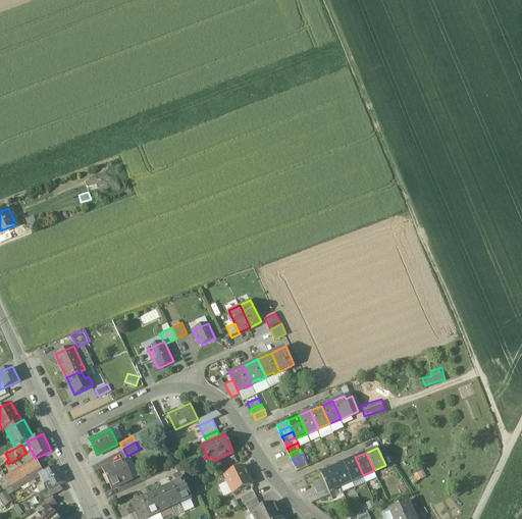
[(355,457),(344,462),(352,480),(363,475),(355,457)]
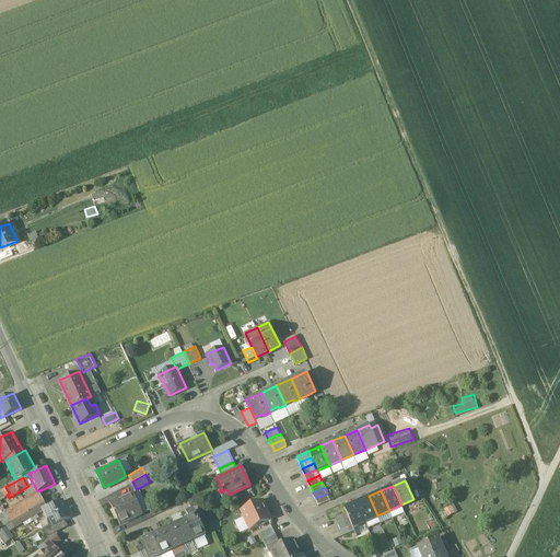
[(37,491),(6,510),(11,521),(34,507),(44,501),(38,491),(37,491)]
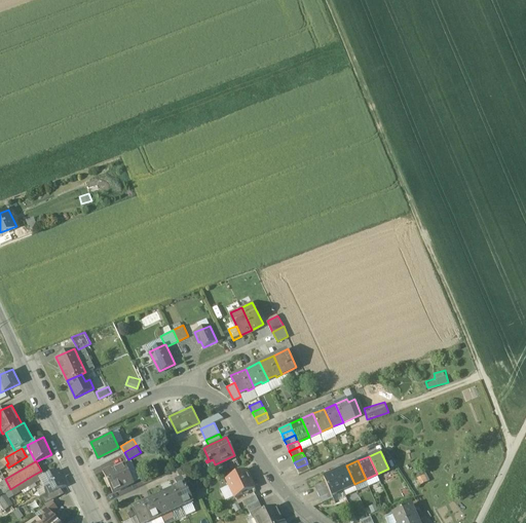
[(126,462),(114,468),(112,465),(104,470),(113,490),(135,481),(126,462)]
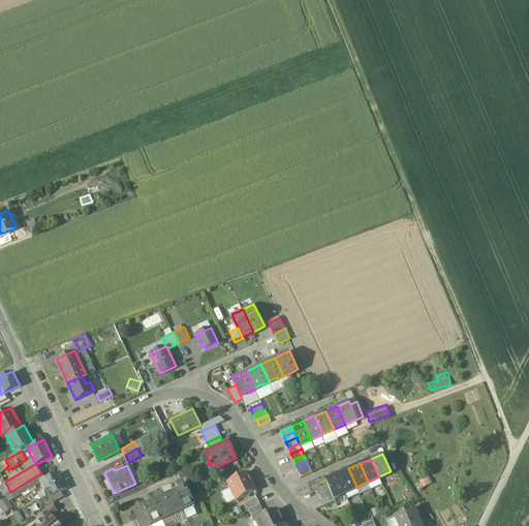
[(309,466),(299,470),(301,476),(311,471),(309,466)]
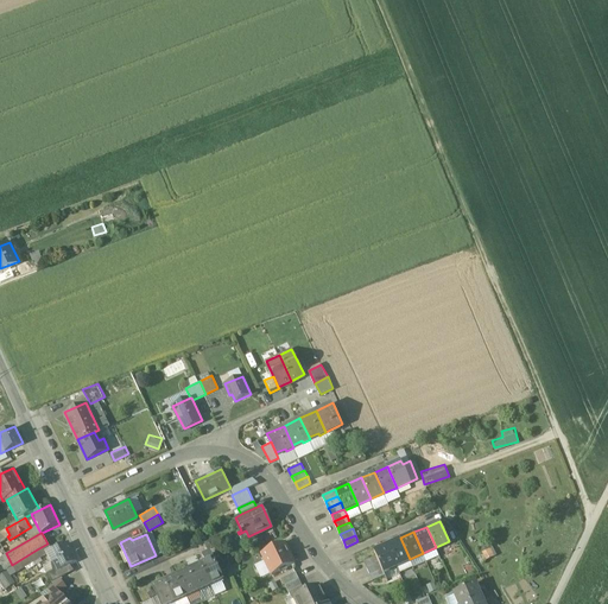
[(400,538),(387,544),(397,565),(410,559),(400,538)]
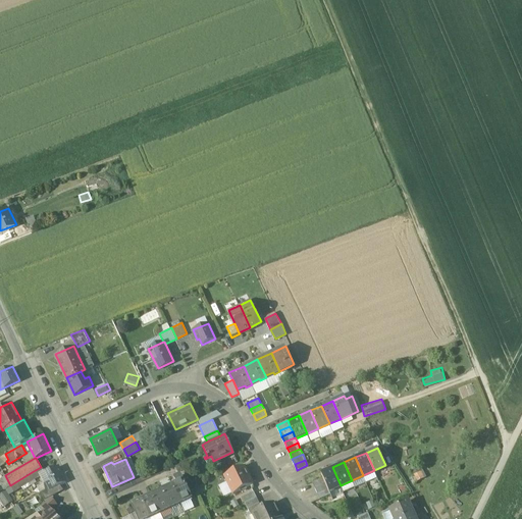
[(58,465),(44,471),(48,480),(45,481),(49,489),(65,481),(58,465)]
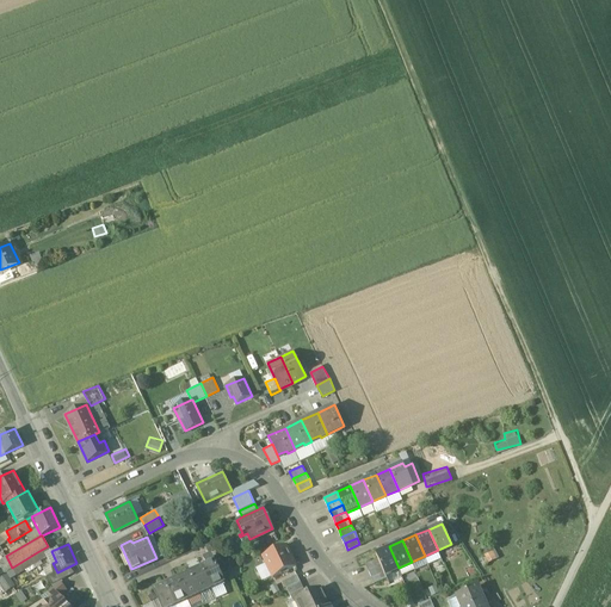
[(285,544),(261,556),(272,577),(296,565),(285,544)]
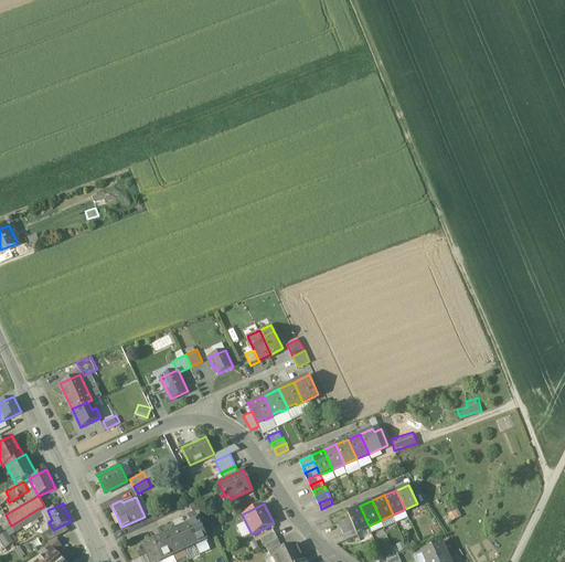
[(360,506),(348,511),(350,516),(352,521),(354,528),(356,531),(369,526),(360,506)]
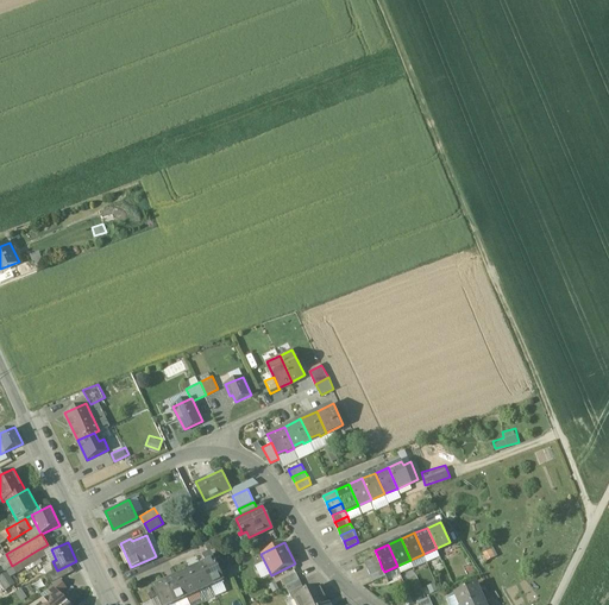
[(491,546),(482,550),(485,558),(495,554),(491,546)]
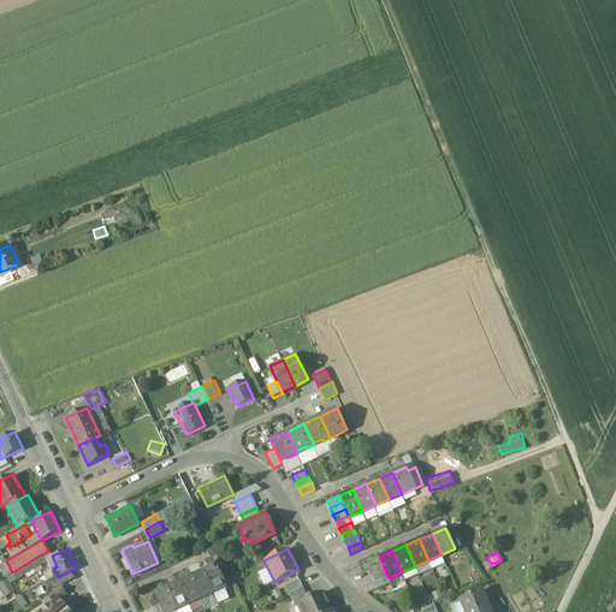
[(37,557),(12,572),(16,578),(41,563),(37,557)]
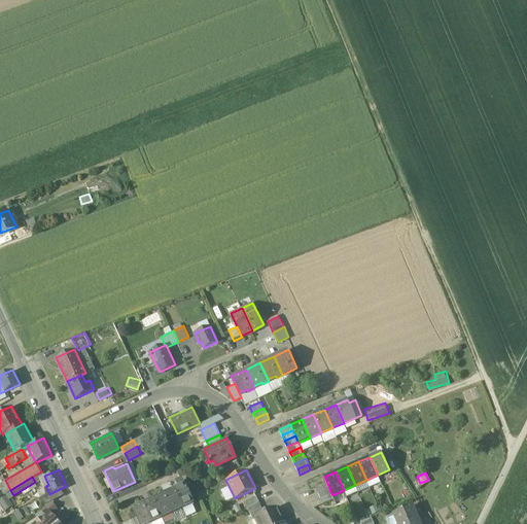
[(178,486),(174,488),(182,507),(194,502),(182,479),(176,482),(178,486)]
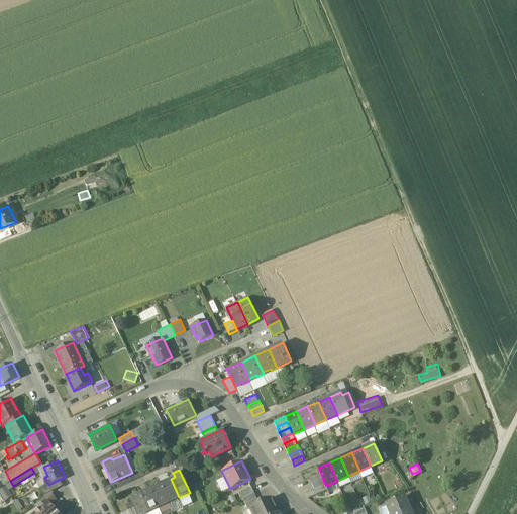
[(320,472),(310,476),(312,482),(322,477),(320,472)]
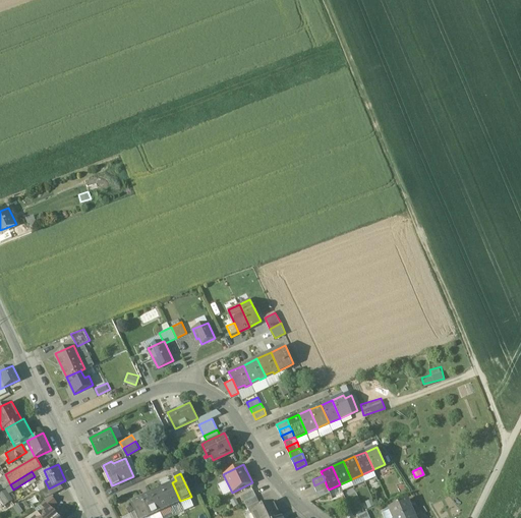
[(325,480),(314,485),(316,491),(327,486),(325,480)]
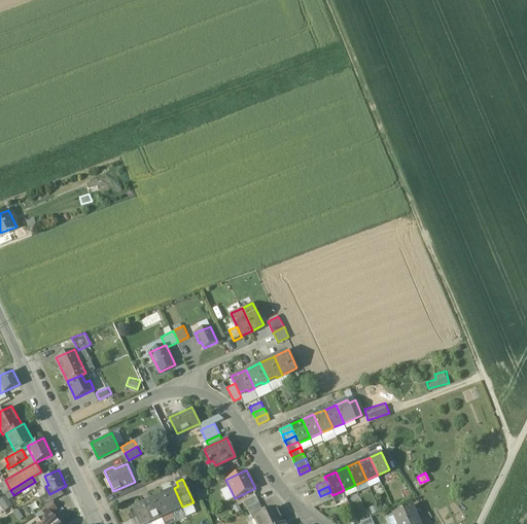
[(182,507),(174,488),(164,493),(172,512),(182,507)]
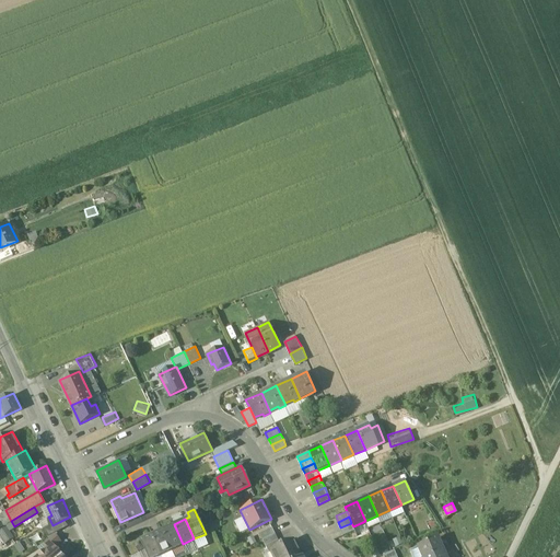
[(351,523),(340,528),(343,533),(354,529),(353,526),(351,523)]
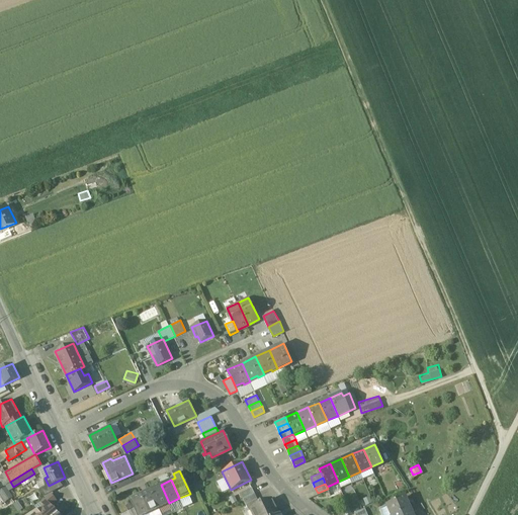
[(7,485),(0,488),(0,493),(3,500),(12,495),(7,485)]
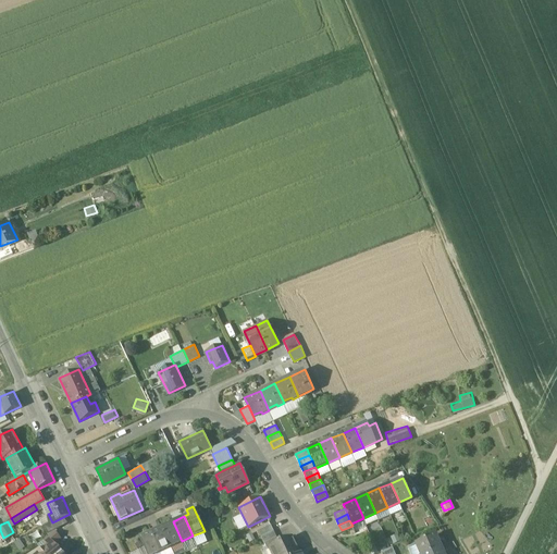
[(182,541),(173,521),(162,527),(171,546),(182,541)]
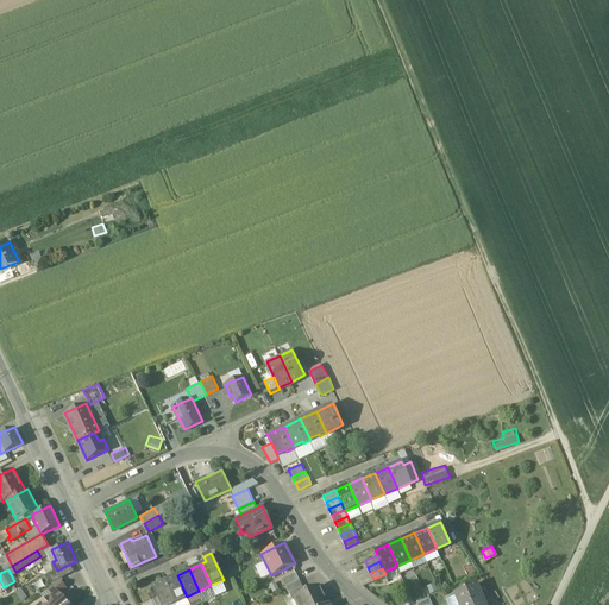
[(296,573),(283,579),(287,585),(299,578),(296,573)]
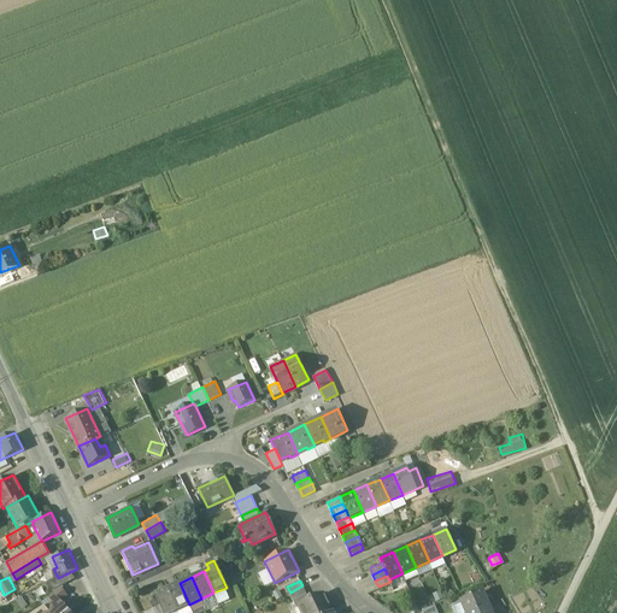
[(189,605),(180,583),(168,589),(177,611),(189,605)]
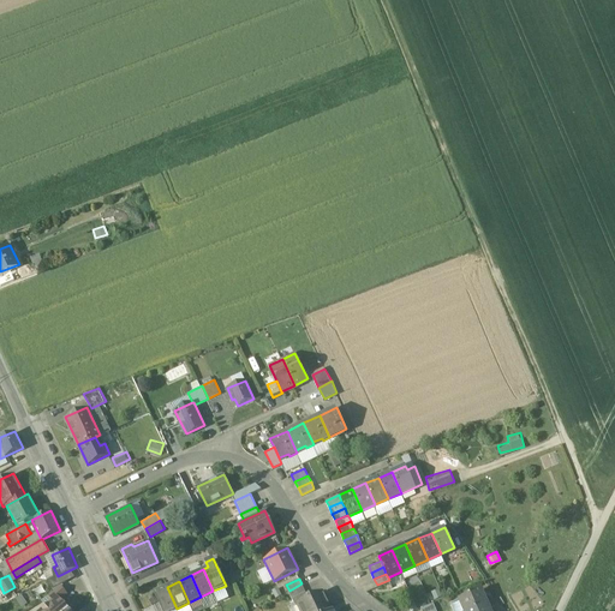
[(302,583),(290,591),(292,597),(305,591),(302,583)]
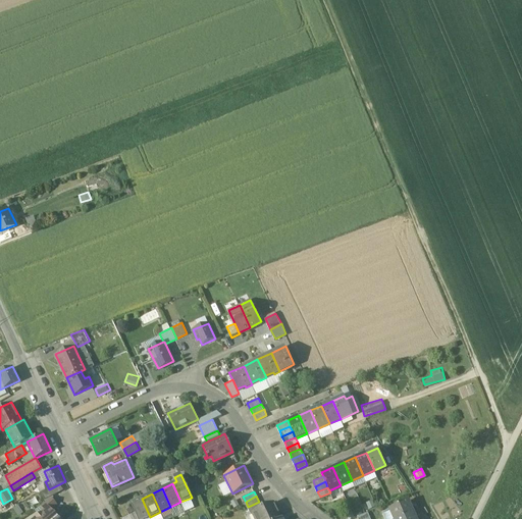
[(52,498),(41,506),(45,511),(48,508),(50,509),(56,504),(52,498)]
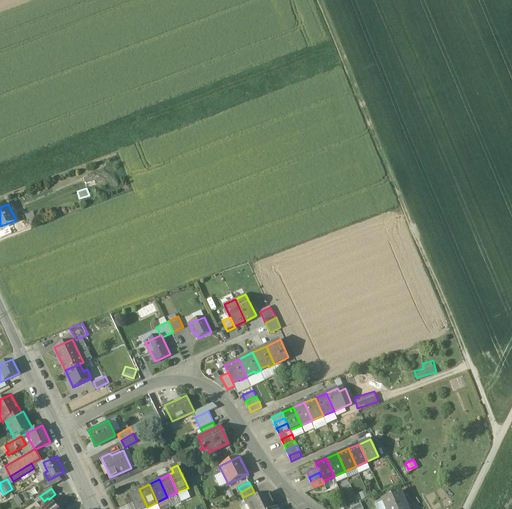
[(139,489),(128,494),(135,508),(137,507),(138,508),(142,508),(147,507),(139,489)]
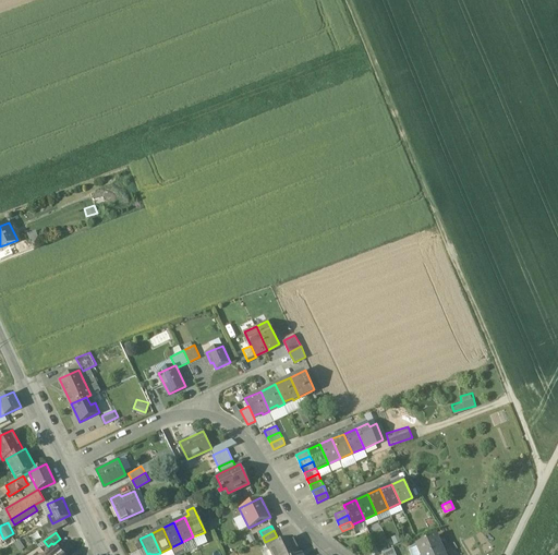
[(437,534),(417,542),(422,554),(441,546),(437,534)]
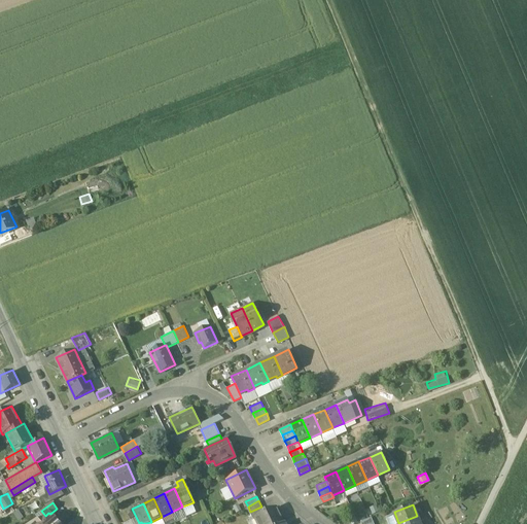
[(261,507),(250,512),(253,518),(255,517),(265,513),(261,507)]
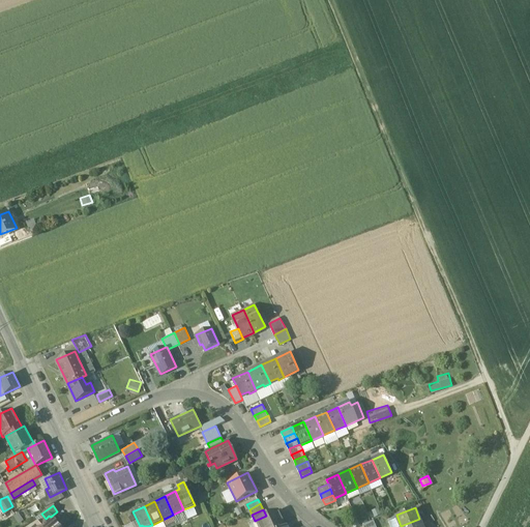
[(266,516),(257,520),(260,526),(274,526),(283,523),(276,510),(266,516)]
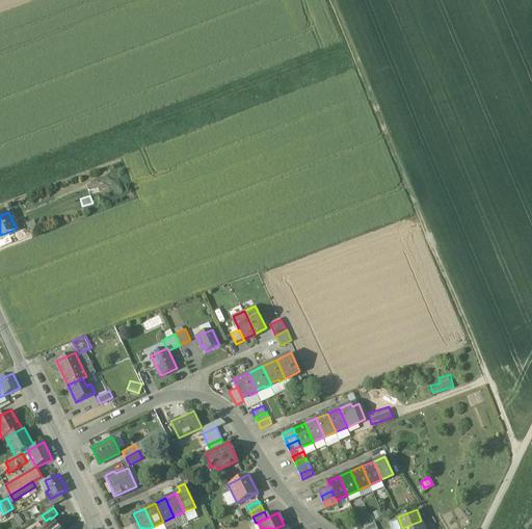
[(46,521),(38,527),(37,527),(34,528),(57,528),(60,527),(55,521),(53,523),(51,519),(49,518),(46,521)]
